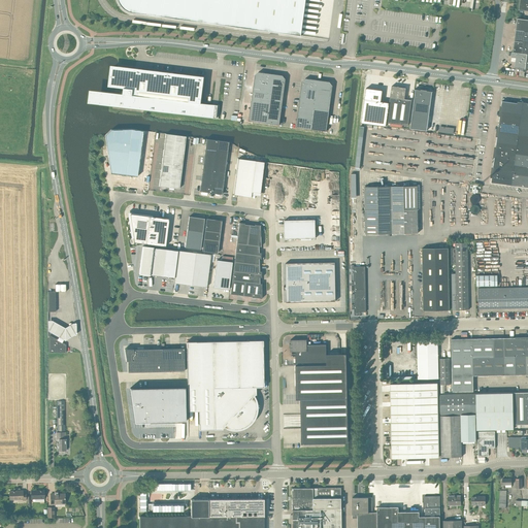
[(118,0),(119,1),(119,3),(120,3),(121,5),(122,7),(122,6),(124,8),(124,9),(125,10),(126,9),(128,11),(129,12),(130,12),(132,12),(132,13),(134,13),(136,13),(185,21),(185,20),(198,22),(198,23),(234,27),(248,29),(246,29),(270,32),(271,32),(274,32),(284,33),(284,34),(295,35),(301,36),(301,35),(301,32),(302,27),(303,21),(303,15),(304,11),(305,5),(305,0),(118,0)]
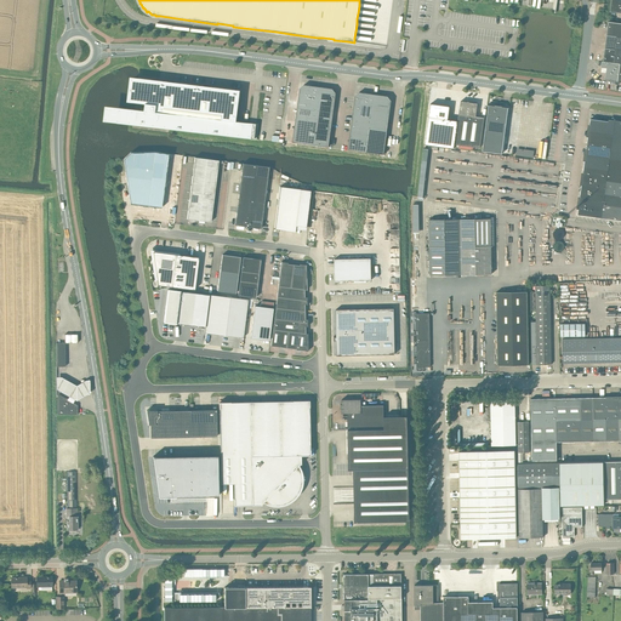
[(620,0),(610,0),(610,12),(620,12),(620,0)]
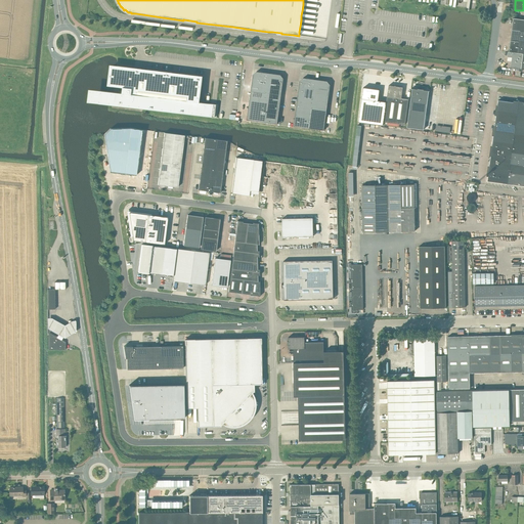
[(508,51),(507,56),(512,57),(511,68),(510,68),(520,69),(523,69),(523,19),(513,18),(512,30),(510,45),(510,48),(509,52),(508,51)]
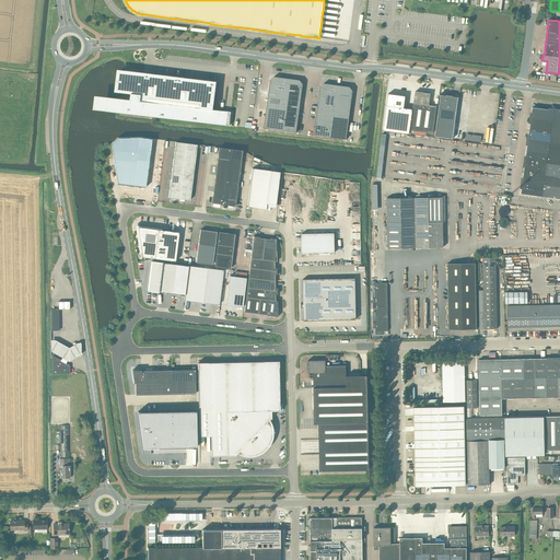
[(96,95),(94,108),(153,116),(231,126),(233,112),(213,109),(217,81),(187,78),(154,73),(125,70),(118,69),(115,92),(123,92),(131,93),(130,100),(120,98),(96,95)]
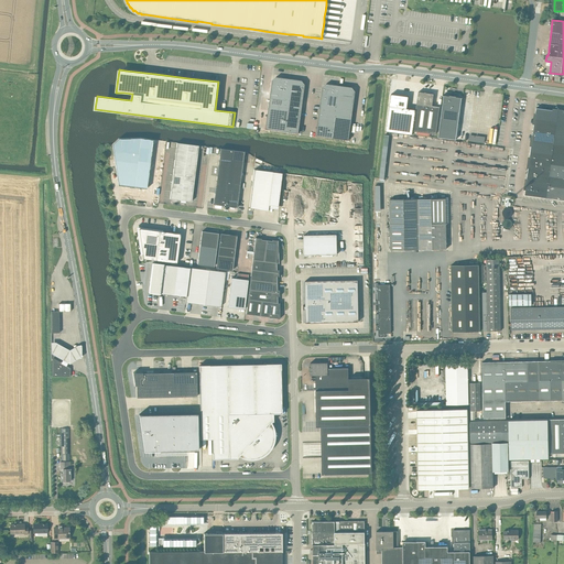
[(272,82),(270,97),(269,108),(285,110),(286,100),(289,79),(278,77),(272,82)]
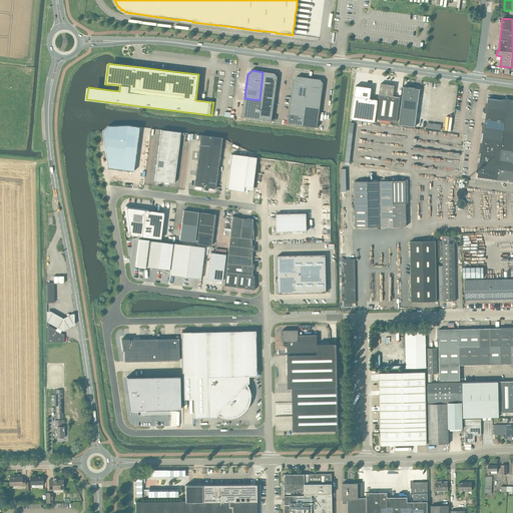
[(263,72),(261,91),(260,100),(274,102),(278,78),(274,73),(263,72)]
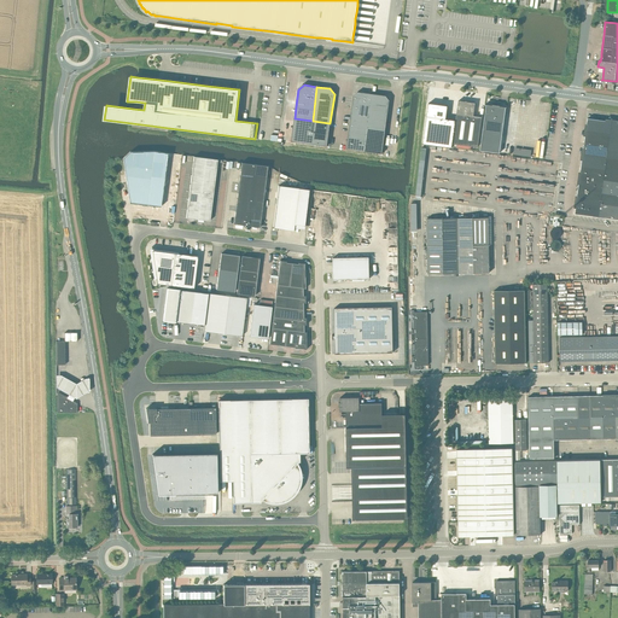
[(353,97),(350,115),(368,117),(371,106),(372,94),(360,92),(353,97)]
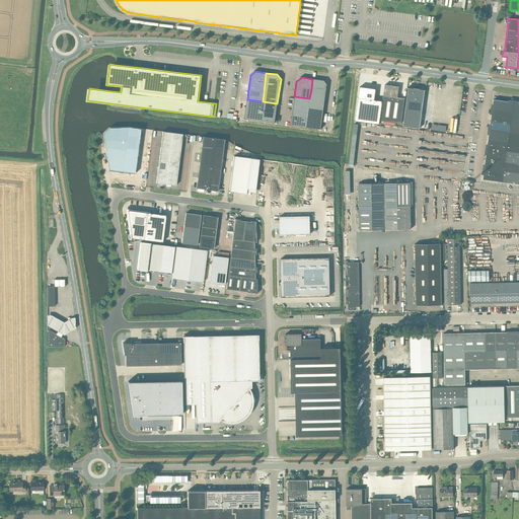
[(311,89),(309,98),(308,107),(323,109),(326,85),(322,80),(312,79),(311,89)]
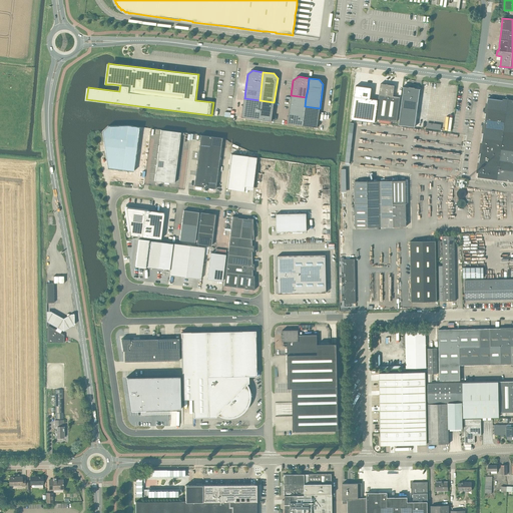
[(356,86),(351,119),(375,122),(376,119),(396,122),(400,97),(393,96),(395,85),(381,83),(378,100),(370,99),(371,88),(356,86)]
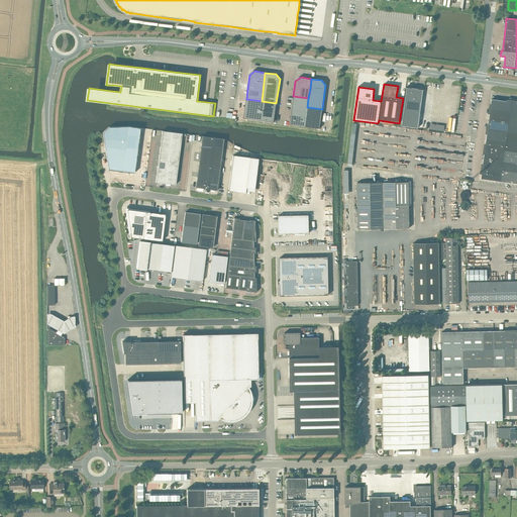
[(407,88),(402,126),(418,128),(423,90),(424,90),(418,89),(418,88),(412,88),(406,87),(406,88),(407,88)]
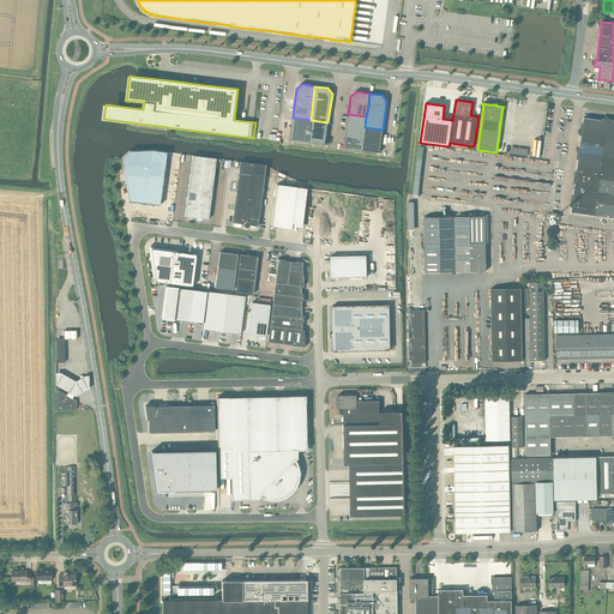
[(348,114),(347,125),(365,127),(366,116),(348,114)]
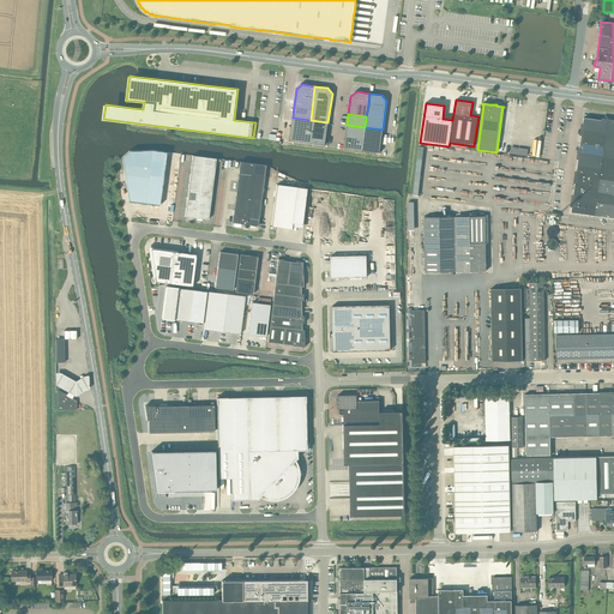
[(583,116),(582,128),(606,132),(608,120),(583,116)]
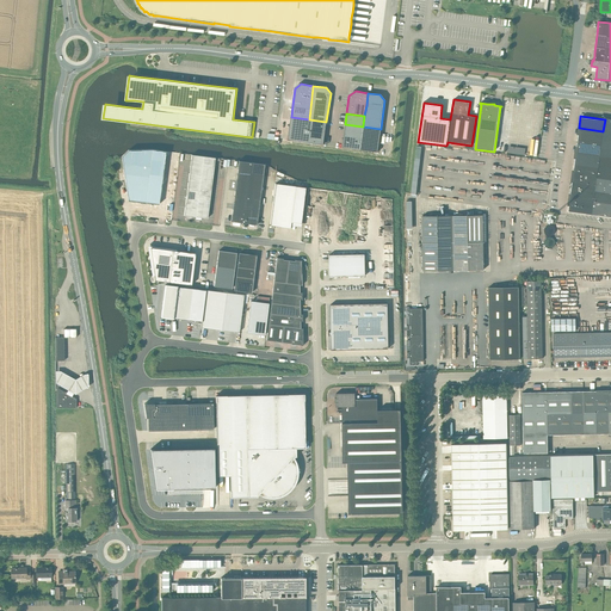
[(291,117),(289,129),(307,131),(309,119),(291,117)]
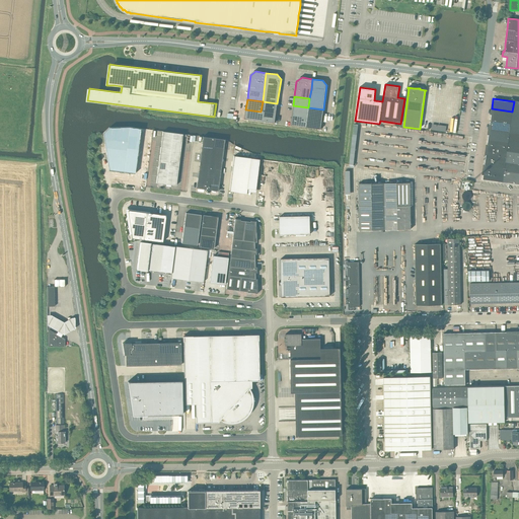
[(261,112),(260,121),(275,123),(277,103),(263,101),(261,112)]
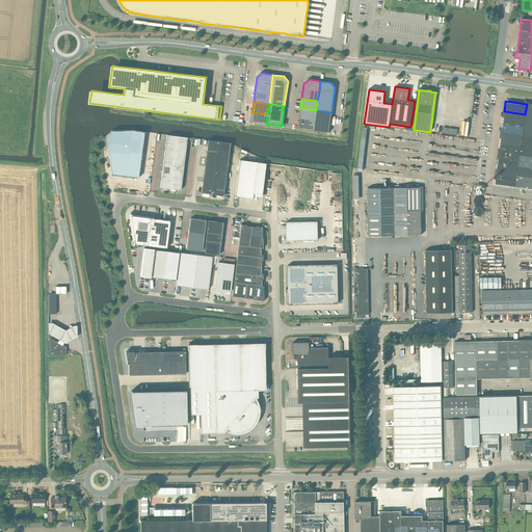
[(300,108),(299,118),(315,121),(316,110),(300,108)]
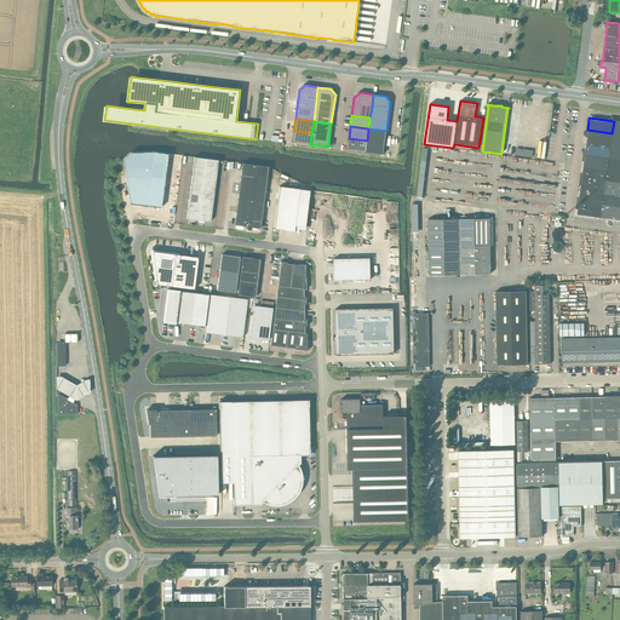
[(367,141),(366,151),(383,154),(386,131),(368,128),(367,141)]
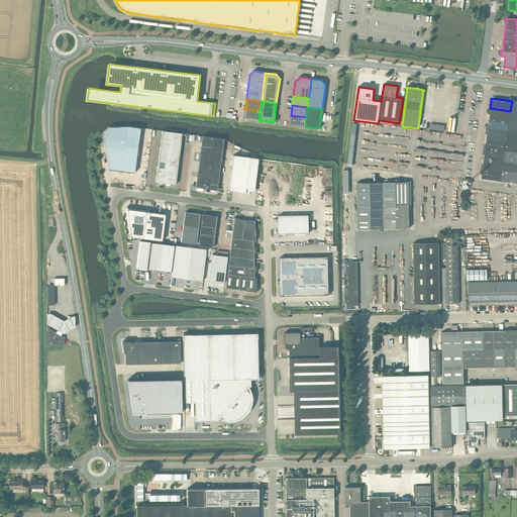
[(490,108),(488,119),(509,121),(510,112),(510,111),(490,108)]
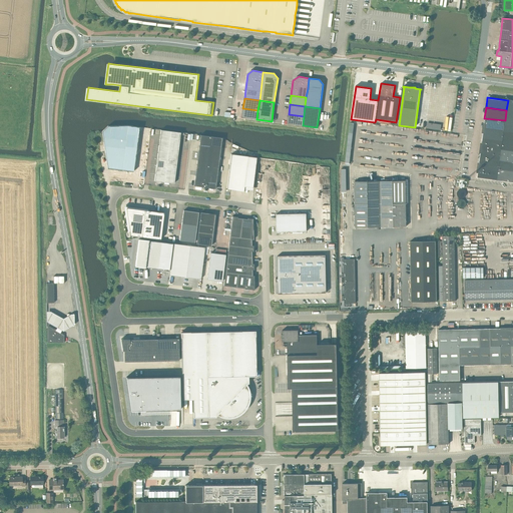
[(242,108),(241,117),(257,119),(258,110),(242,108)]
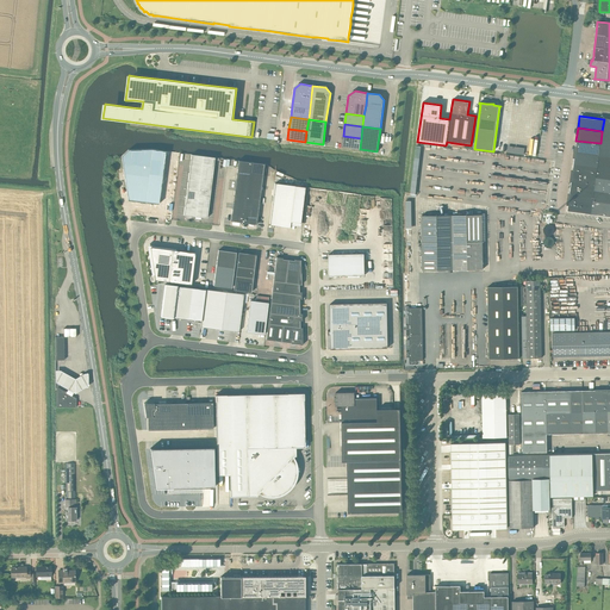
[(601,143),(599,155),(609,156),(609,131),(602,131),(602,132),(601,143)]
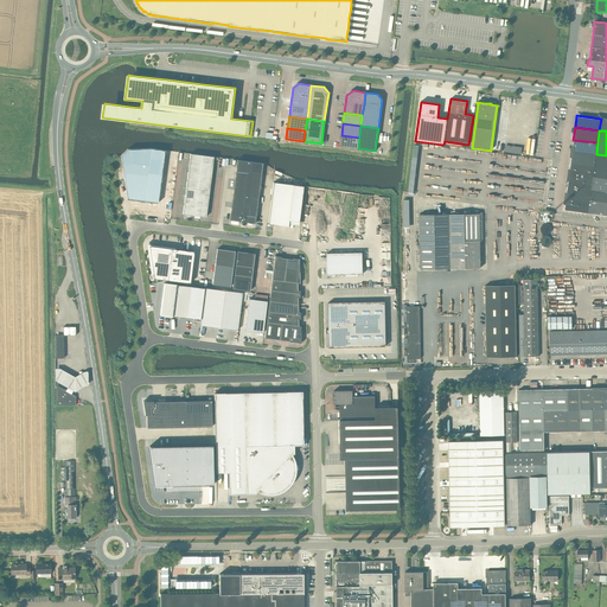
[(340,146),(358,148),(359,138),(342,135),(340,146)]
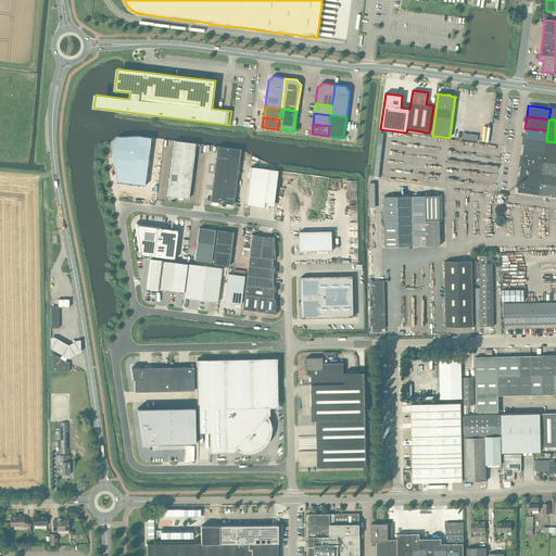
[(525,128),(523,139),(546,141),(547,130),(525,128)]
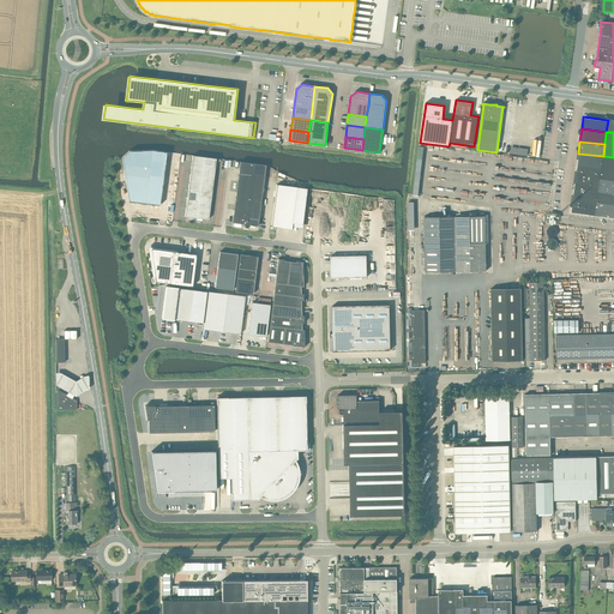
[(130,151),(122,157),(122,158),(128,202),(160,205),(167,156),(167,152),(152,150),(130,151)]
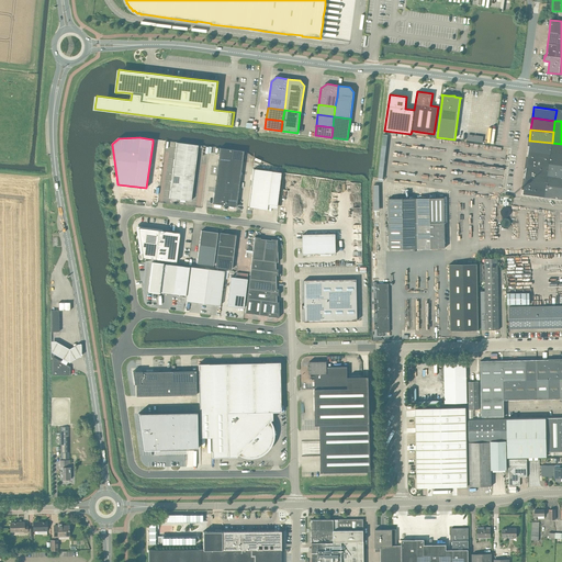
[(529,141),(528,152),(550,154),(552,143),(529,141)]
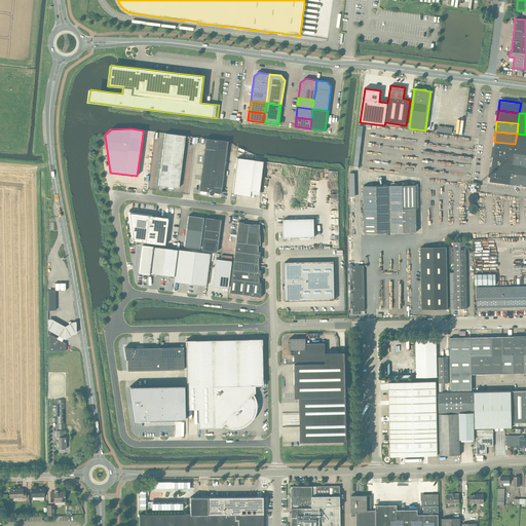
[(164,136),(158,185),(179,188),(185,139),(185,136),(165,134),(164,136)]
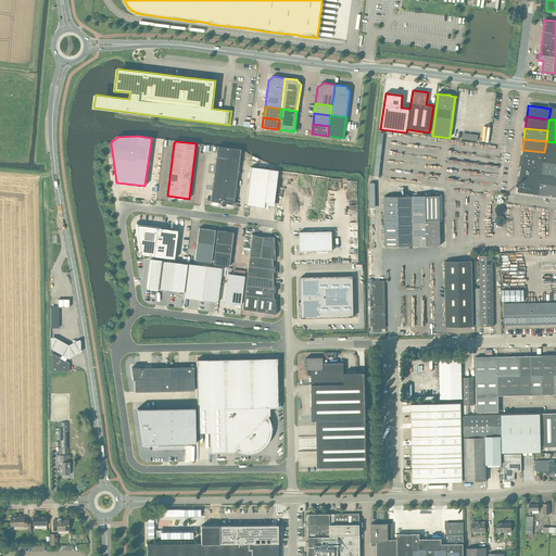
[(555,142),(546,141),(544,152),(555,153),(555,142)]
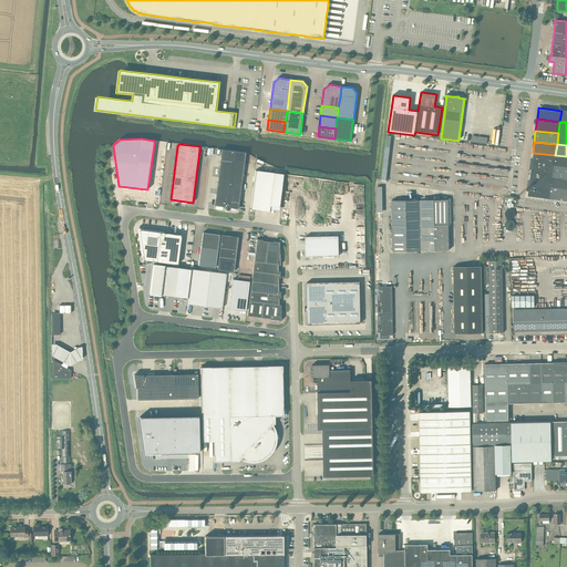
[(222,153),(215,206),(238,209),(245,156),(246,153),(222,150),(222,153)]
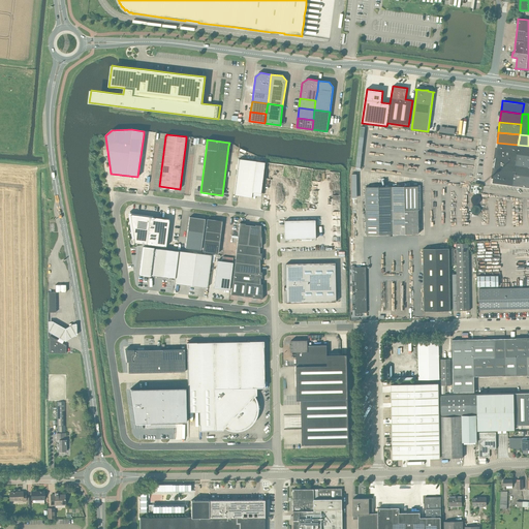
[(497,143),(494,162),(516,165),(518,145),(497,143)]
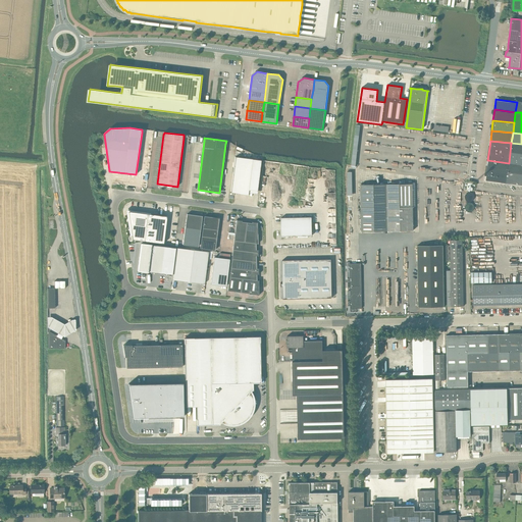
[(521,144),(511,143),(509,163),(507,173),(521,175),(521,144)]
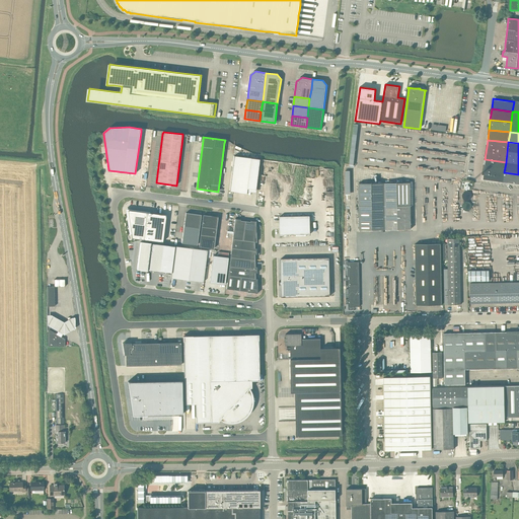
[(234,156),(230,192),(247,194),(247,192),(248,189),(256,190),(261,159),(251,158),(234,156)]
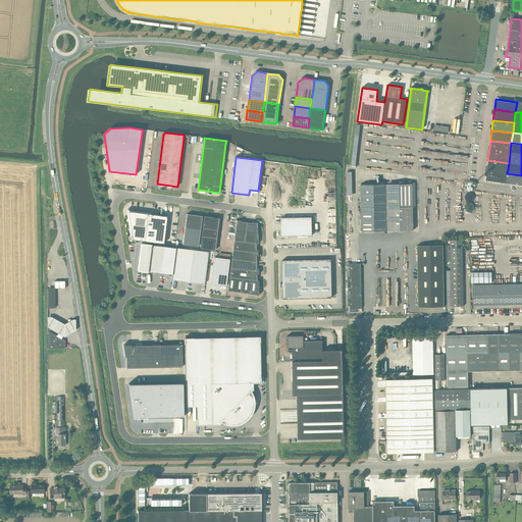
[(487,160),(485,170),(507,173),(509,163),(487,160)]
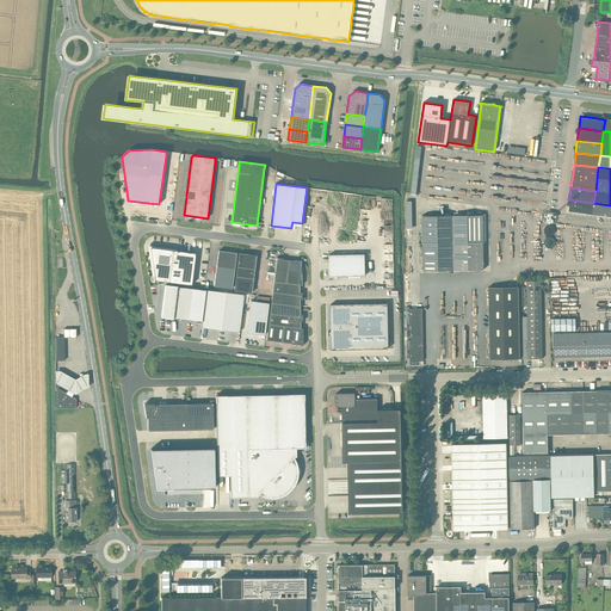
[(567,211),(592,215),(593,203),(568,199),(567,211)]
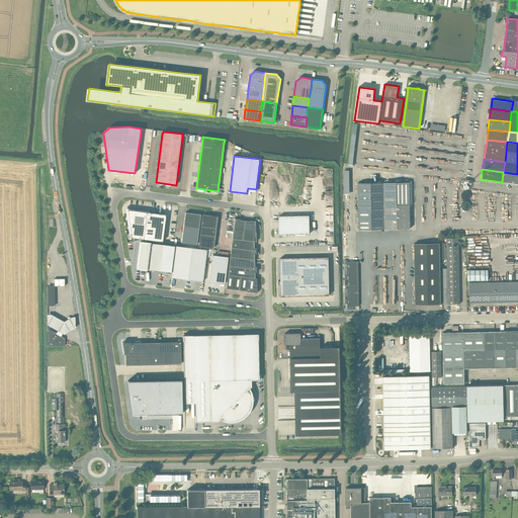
[(517,174),(503,172),(502,182),(517,184),(517,174)]
